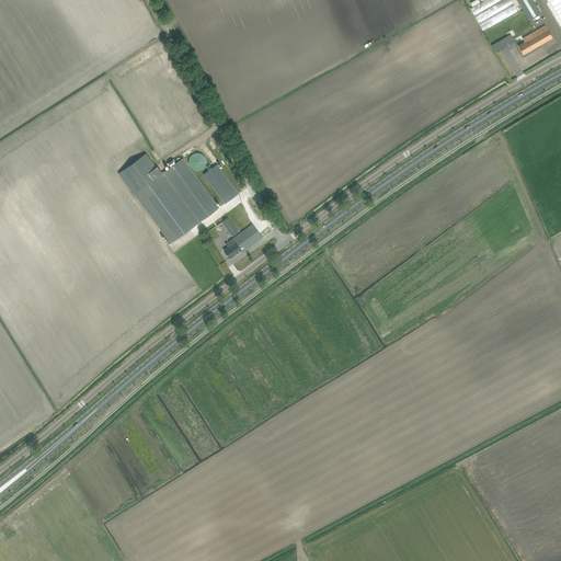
[(481,31),(517,13),(511,0),(483,0),(469,7),(481,31)]
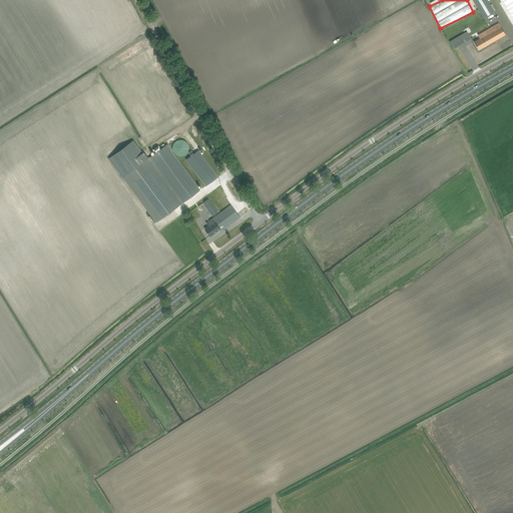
[(472,0),(483,18),(495,11),(487,0),(472,0)]
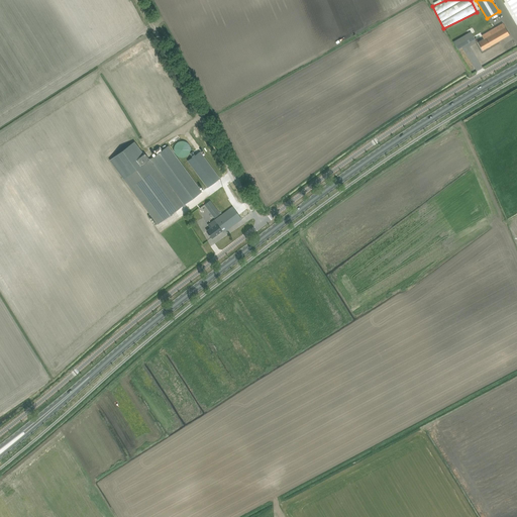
[(516,0),(506,0),(516,18),(516,0)]
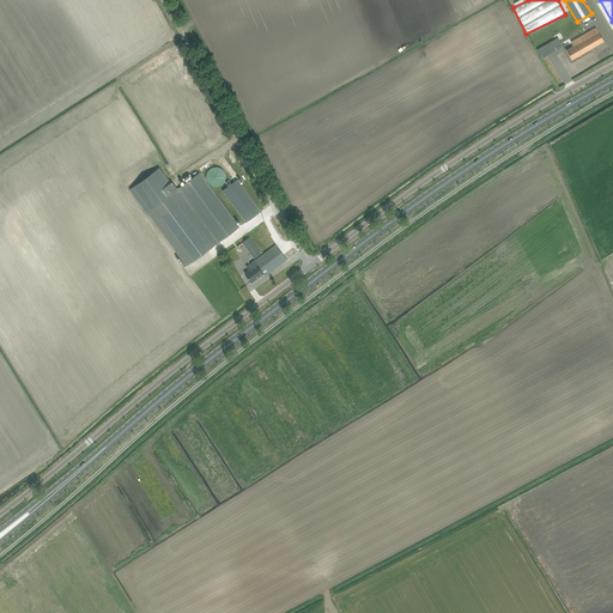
[(574,46),(568,50),(572,59),(604,41),(596,28),(571,42),(574,46)]
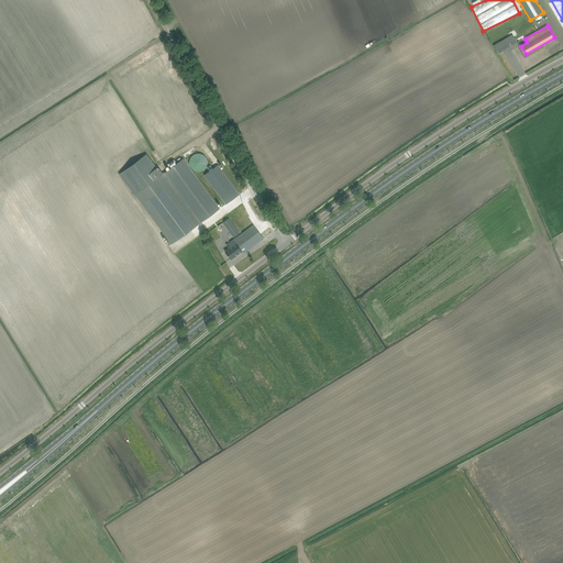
[(512,34),(494,45),(498,53),(517,43),(512,34)]
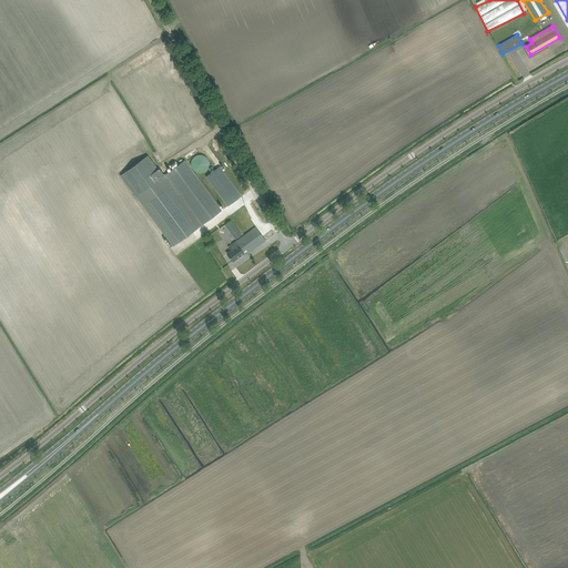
[(196,172),(200,173),(203,172),(206,171),(208,169),(209,168),(210,164),(210,161),(209,159),(206,156),(205,155),(202,154),(199,154),(196,155),(194,156),(192,160),(192,162),(191,164),(192,166),(193,169),(195,171),(196,172)]
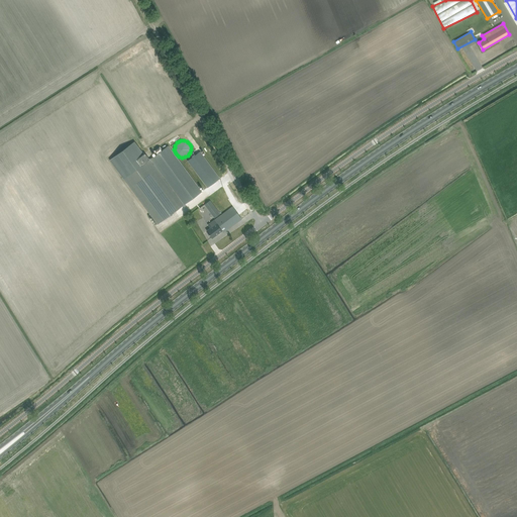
[(124,179),(148,161),(134,141),(110,160),(124,179)]
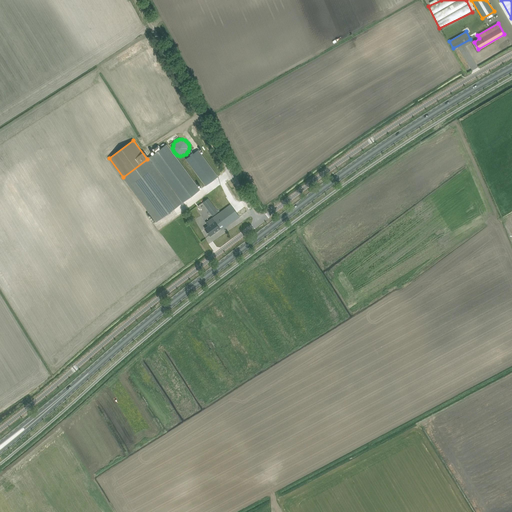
[(148,158),(182,203),(200,190),(167,144),(161,148),(158,145),(152,150),(155,153),(148,158)]
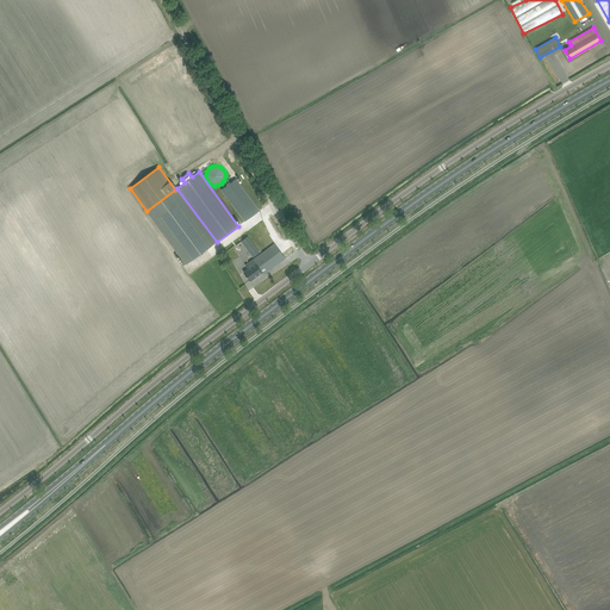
[(226,186),(221,190),(244,222),(260,211),(236,179),(230,182),(229,180),(224,184),(226,186)]
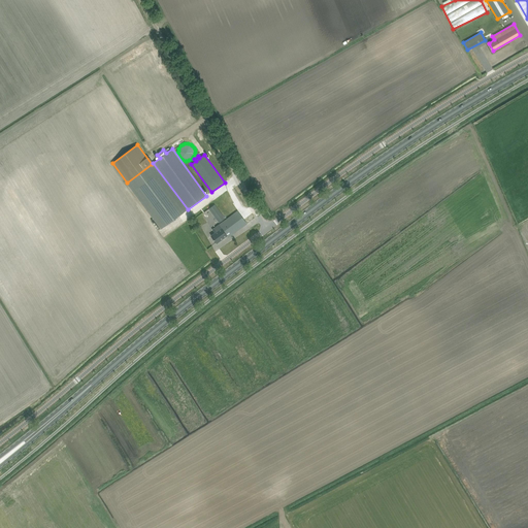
[(127,183),(161,229),(188,209),(153,163),(152,164),(127,183)]
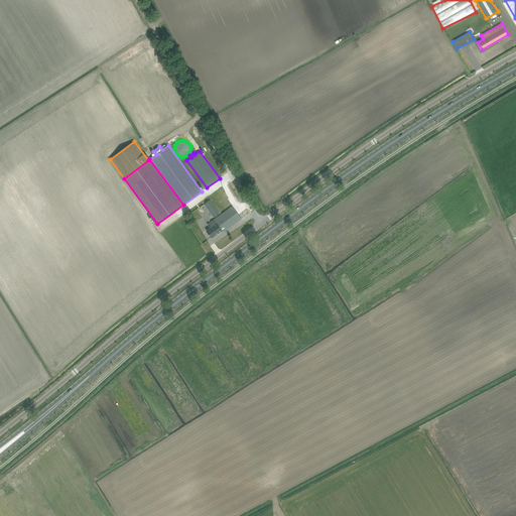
[(216,217),(220,214),(214,206),(210,200),(205,204),(209,210),(215,218),(216,217)]
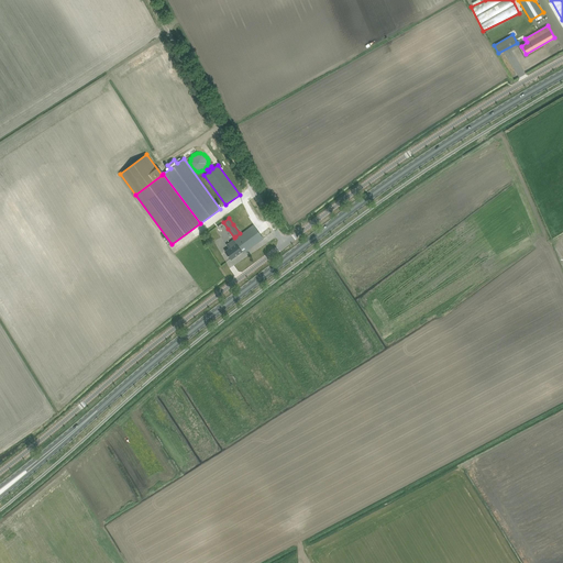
[(229,249),(225,251),(231,260),(239,254),(239,253),(242,251),(243,253),(263,239),(253,225),(249,229),(241,234),(236,238),(233,240),(229,243),(227,245),(229,249)]
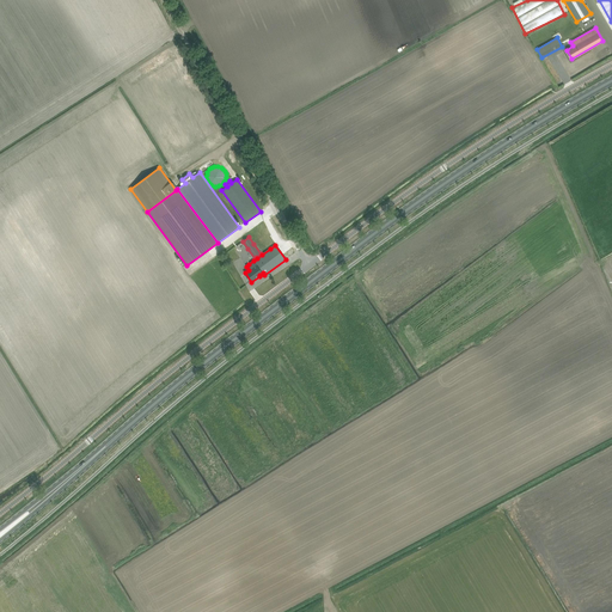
All buildings are outlined.
